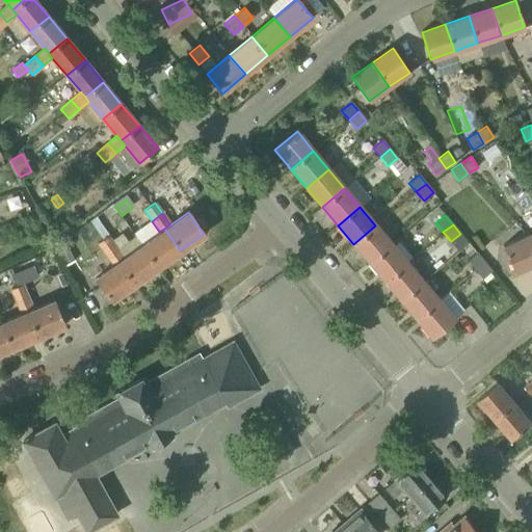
[(375,225),(353,244),(369,263),(391,244),(375,225)]
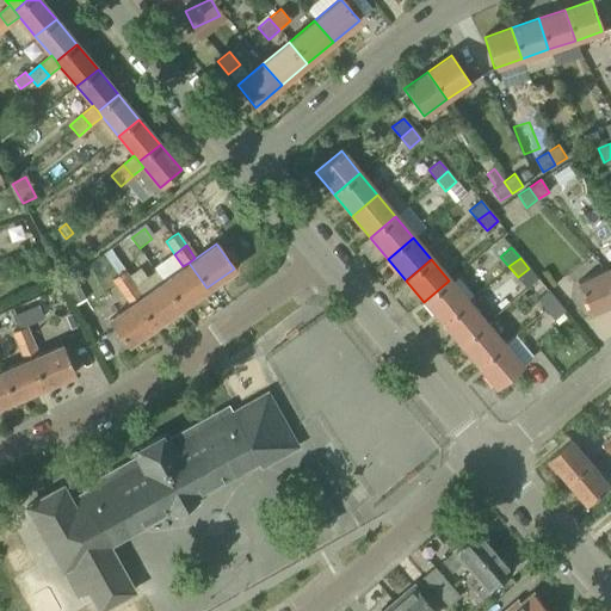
[(183,266),(161,282),(180,307),(207,288),(189,263),(183,266)]
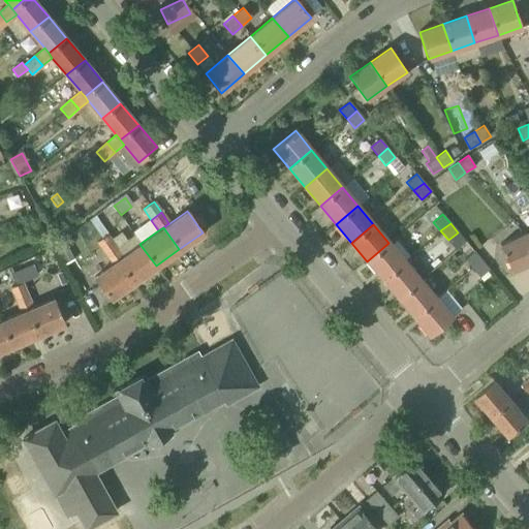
[(105,253),(115,246),(107,235),(97,242),(105,253)]
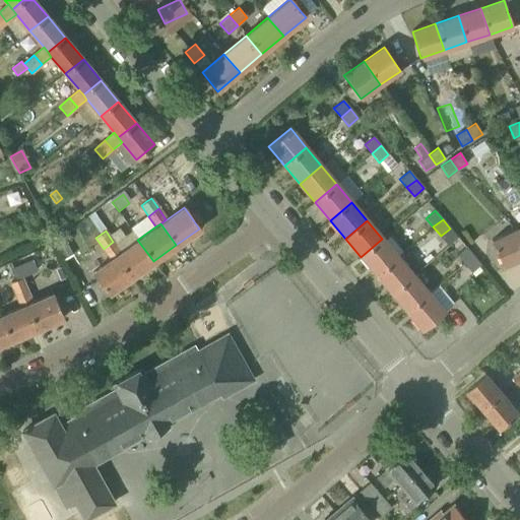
[(519,260),(519,247),(513,232),(490,242),(503,269),(519,260)]
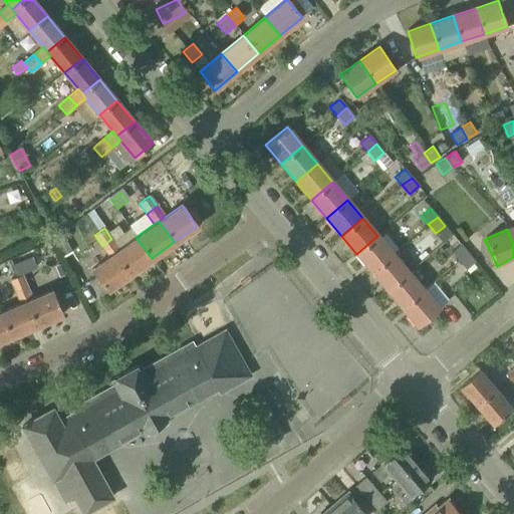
[(61,258),(72,252),(63,235),(52,241),(61,258)]
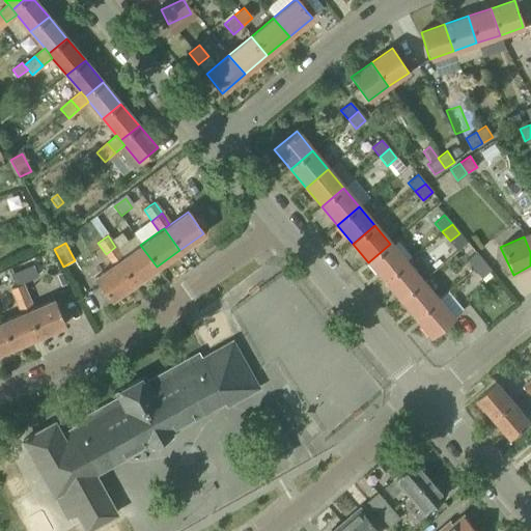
[(406,262),(390,244),(368,262),(384,281),(406,262)]
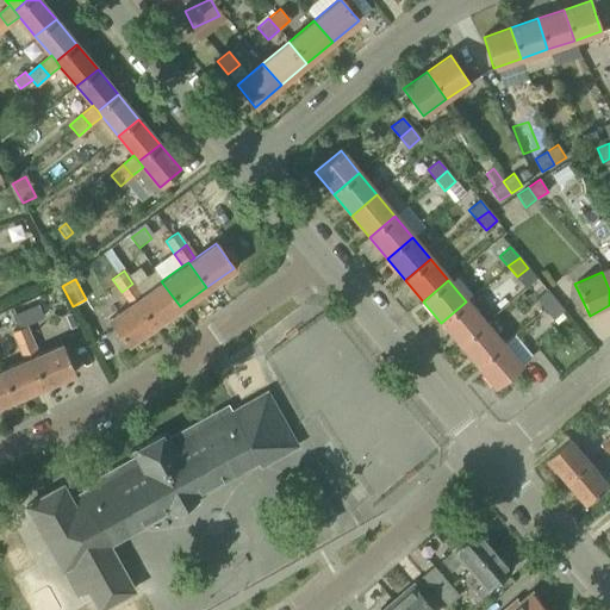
[(180,306),(161,281),(141,296),(135,300),(153,325),(180,306)]
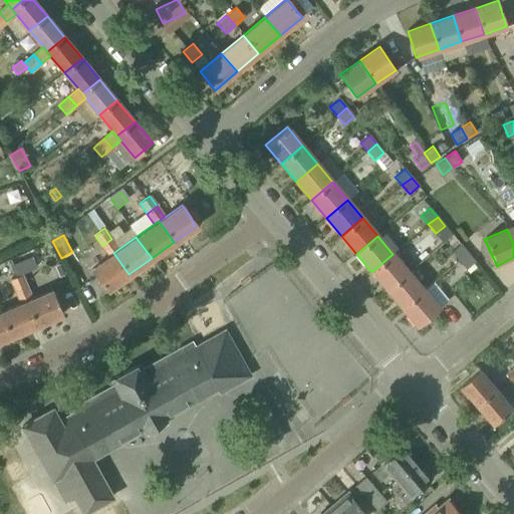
[(118,249),(111,239),(102,246),(109,256),(113,253),(118,249)]
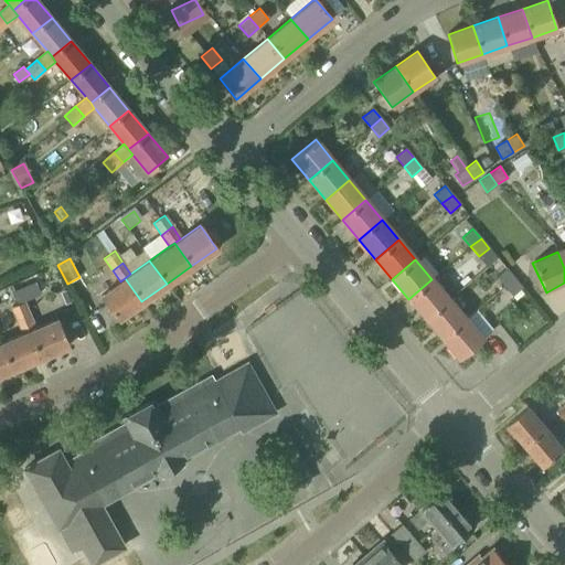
[(504,286),(514,278),(505,268),(496,277),(504,286)]
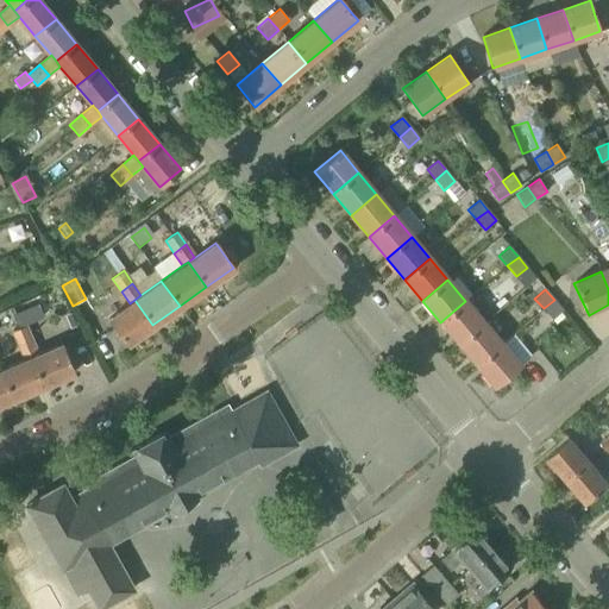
[(152,325),(135,300),(130,303),(107,319),(125,345),(152,325)]
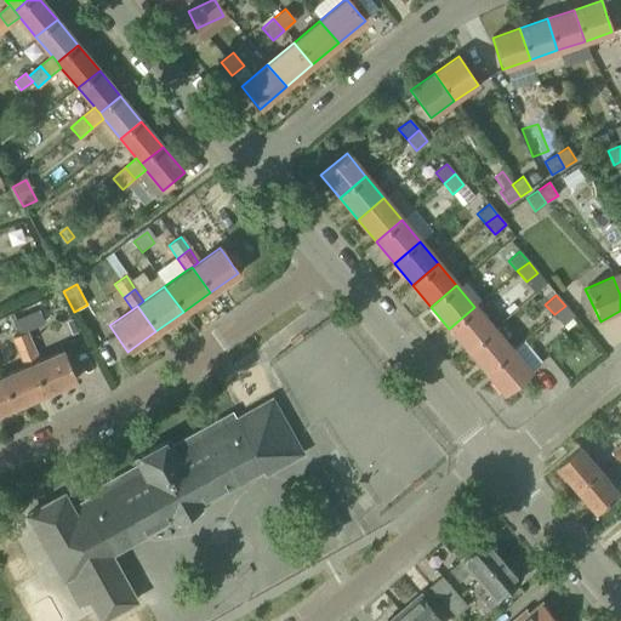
[(574,317),(565,306),(554,314),(563,325),(574,317)]
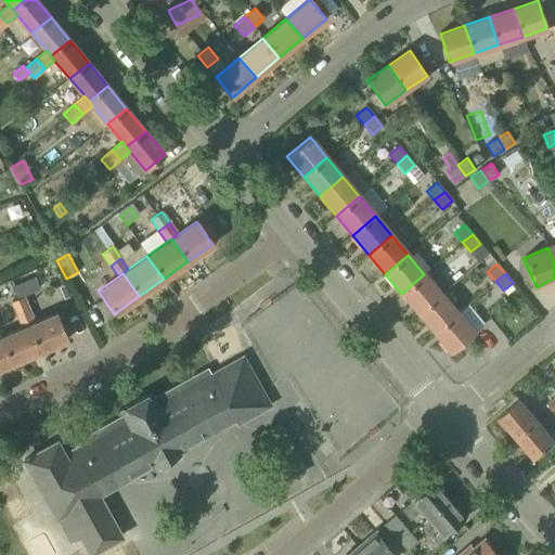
[(424,274),(401,294),(417,312),(441,294),(424,274)]
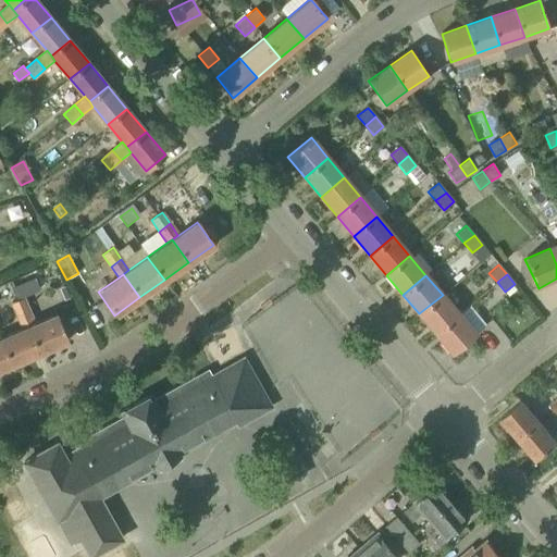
[(443,295),(419,313),(435,333),(459,313),(443,295)]
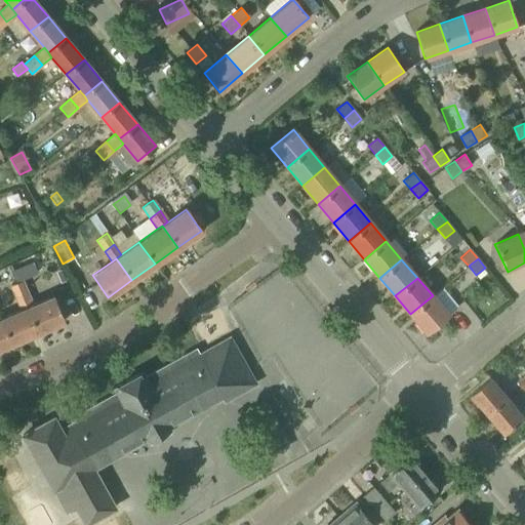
[(16,299),(28,294),(23,282),(11,286),(16,299)]
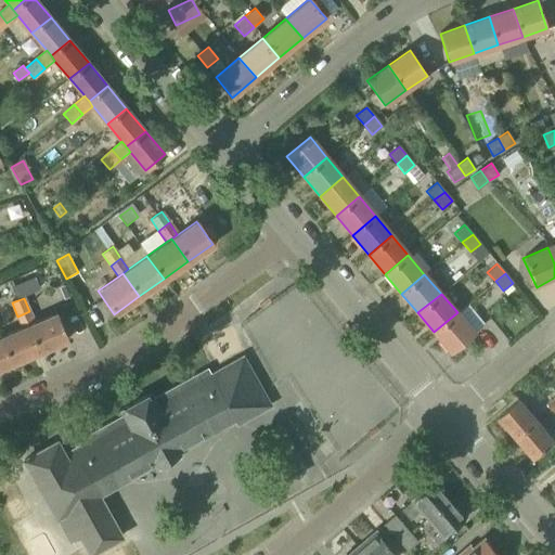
[(29,311),(17,317),(23,330),(28,327),(35,324),(29,311)]
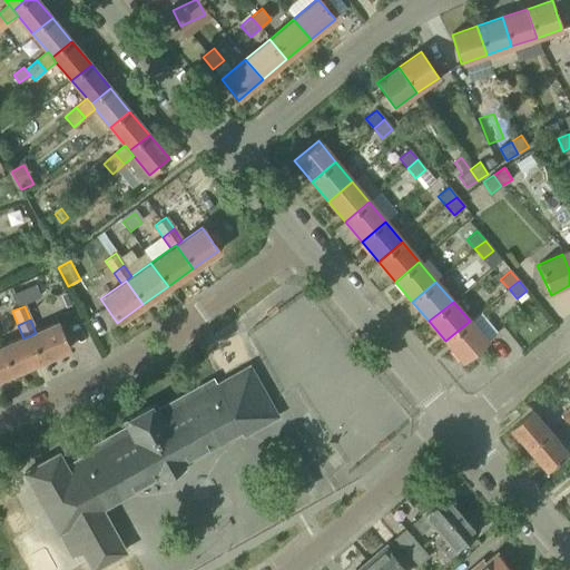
[(487,342),(470,321),(445,341),(463,362),(487,342)]
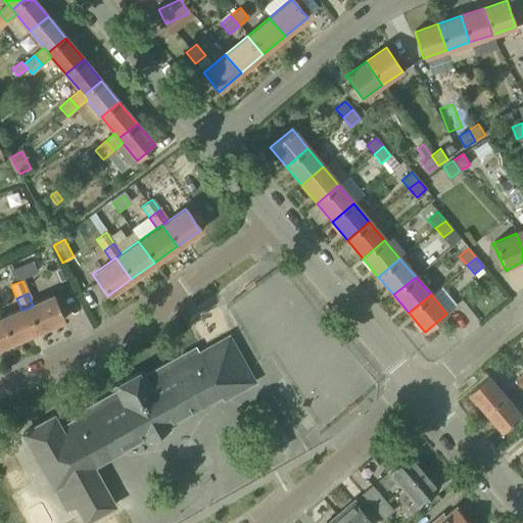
[(54,297),(33,305),(27,308),(37,332),(63,321),(54,297)]
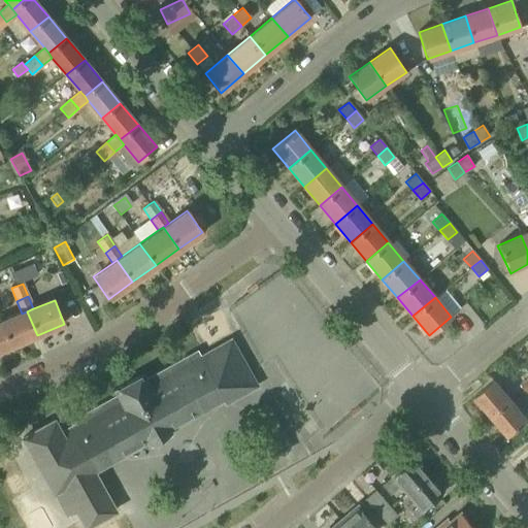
[(22,314),(1,322),(11,347),(37,335),(27,311),(22,314)]
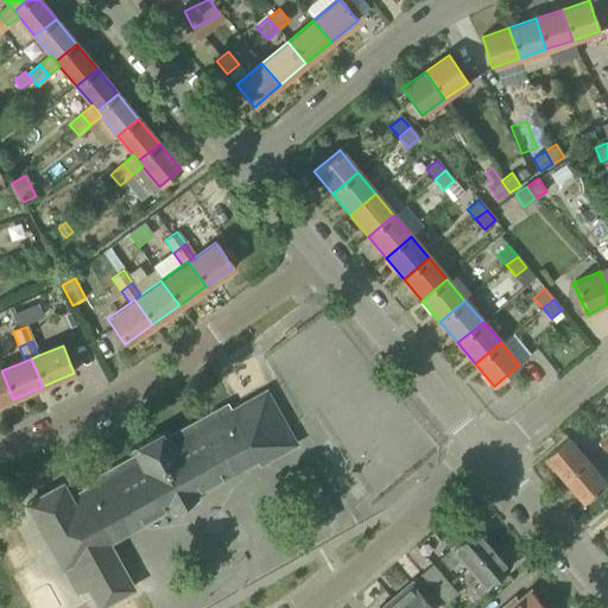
[(0,404),(13,399),(1,371),(0,371),(0,404)]
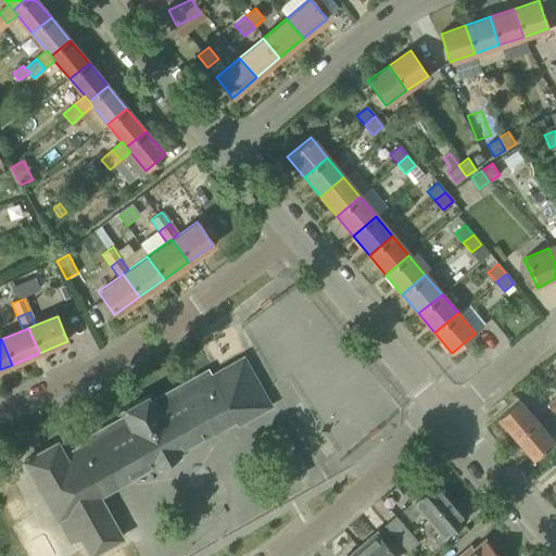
[(77,442),(81,449),(64,458),(57,443),(24,462),(26,465),(40,490),(57,519),(71,544),(80,538),(90,555),(121,539),(98,496),(155,464),(158,467),(178,455),(177,452),(234,420),(237,425),(269,406),(242,358),(211,377),(207,369),(152,400),(150,394),(149,395),(121,411),(124,416),(77,442)]
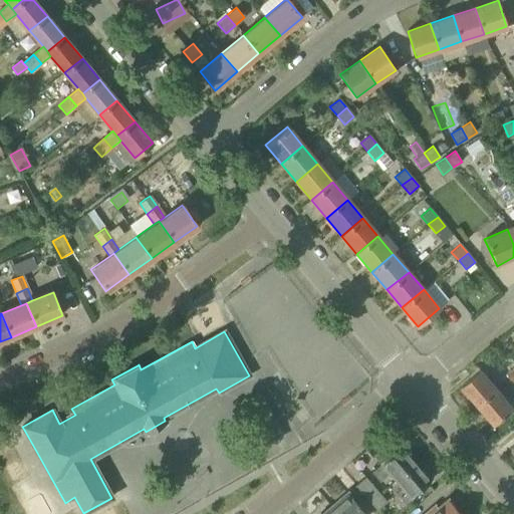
[(479,406),(497,391),(481,371),(463,387),(479,406)]
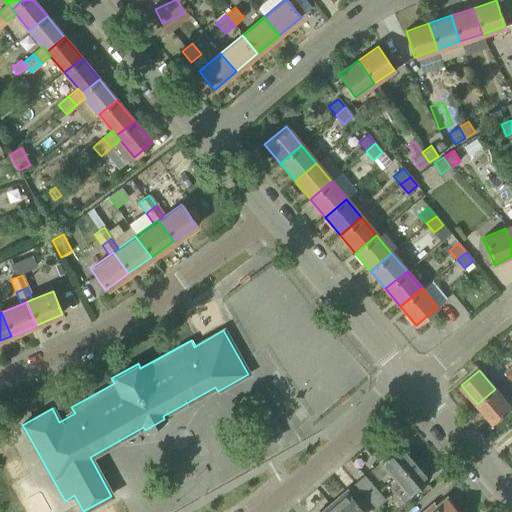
[(495,389),(477,404),(493,424),(511,408),(495,389)]
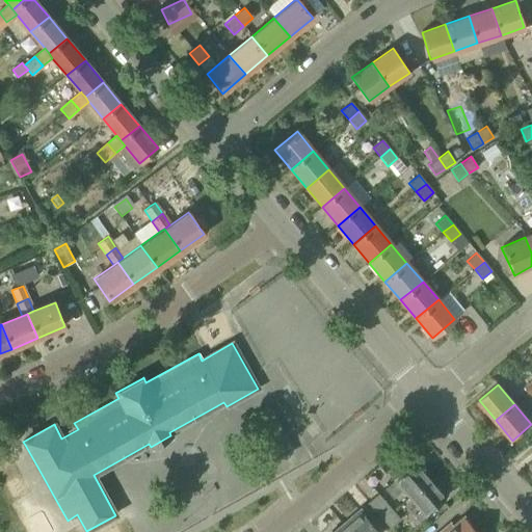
[(409,498),(430,479),(416,461),(391,483),(383,488),(392,499),(403,489),(409,498)]
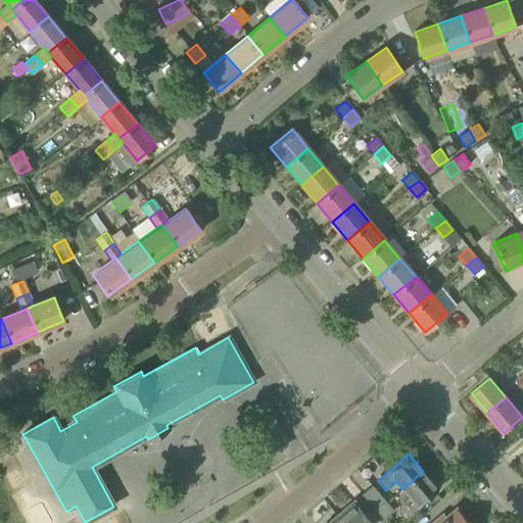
[(423,471),(402,489),(409,496),(402,502),(411,511),(414,509),(438,488),(423,471)]
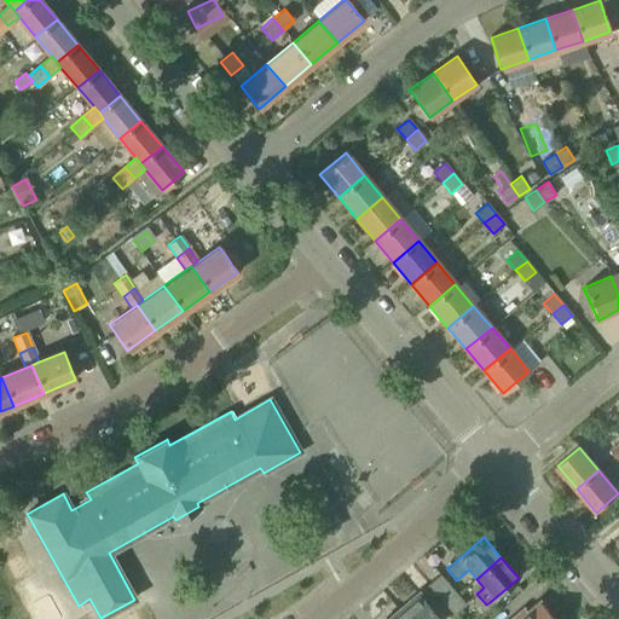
[(445,606),(457,595),(439,574),(427,585),(445,606)]
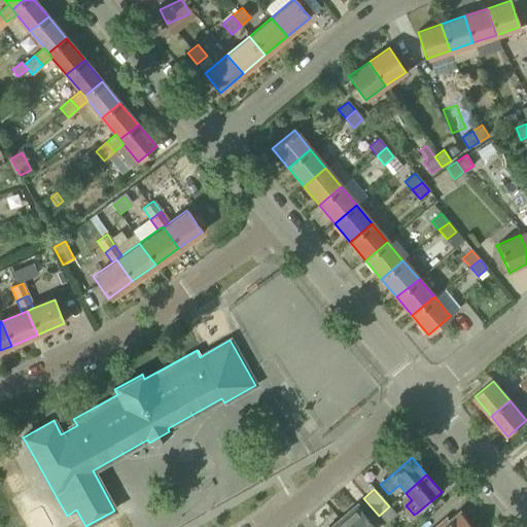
[(373,526),(356,506),(340,521),(345,526),(373,526)]
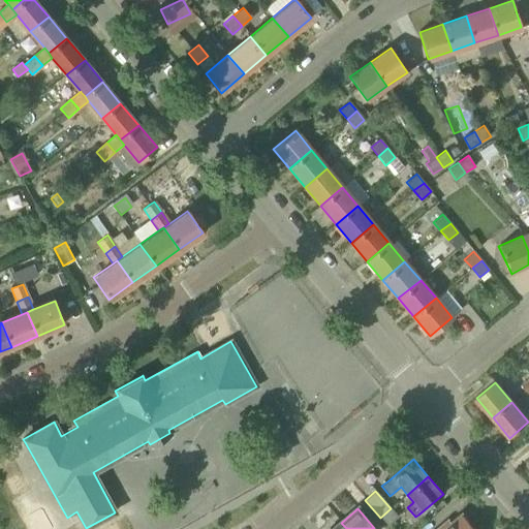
[(391,508),(380,518),(387,526),(398,517),(391,508)]
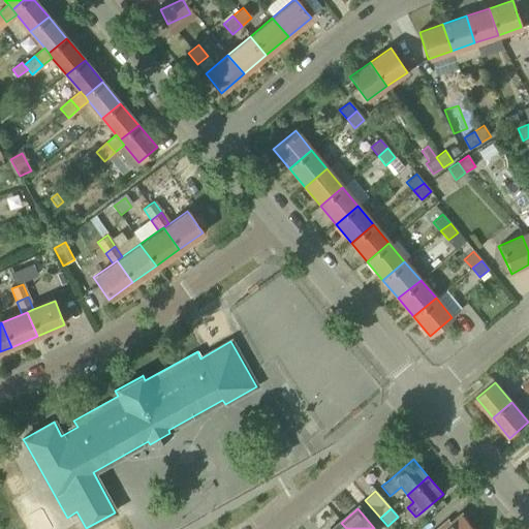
[(472,528),(461,515),(450,523),(448,521),(438,528),(472,528)]
